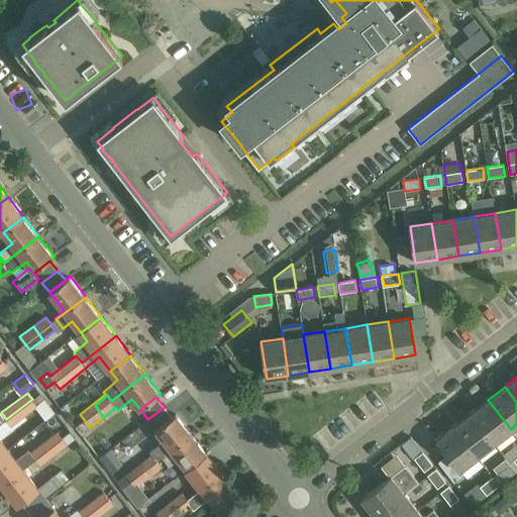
[(32,399),(6,419),(11,426),(37,406),(32,399)]
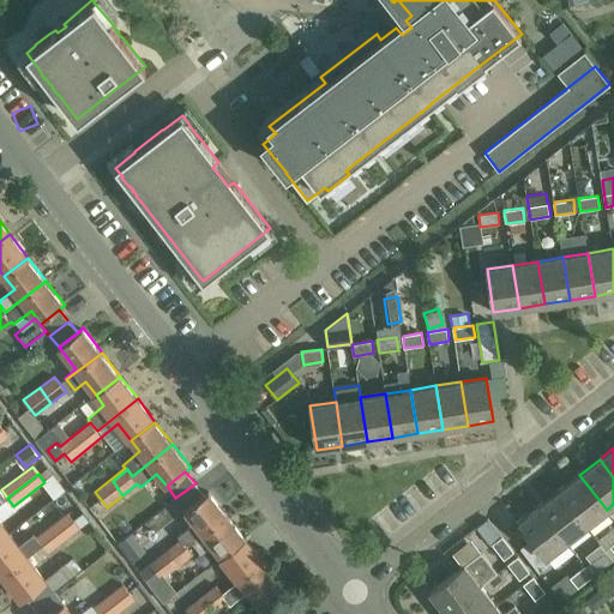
[(607,510),(579,475),(559,491),(587,525),(607,510)]
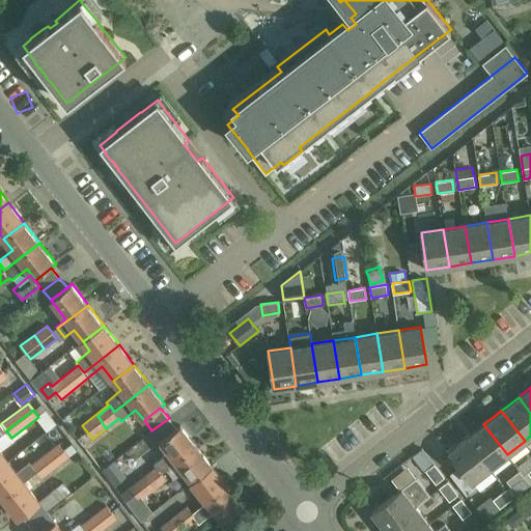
[(169,418),(151,430),(160,442),(177,428),(169,418)]
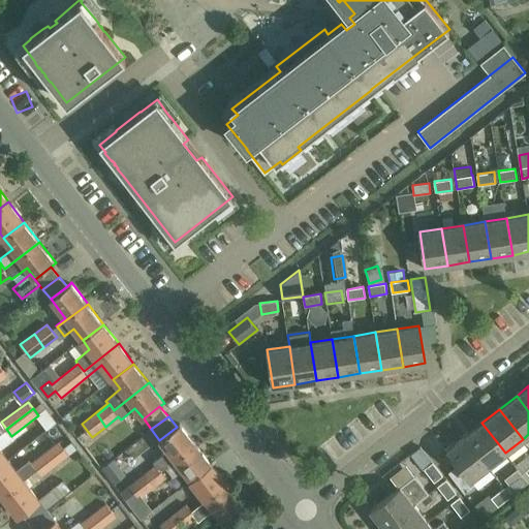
[(0,438),(2,442),(10,438),(0,421),(0,438)]
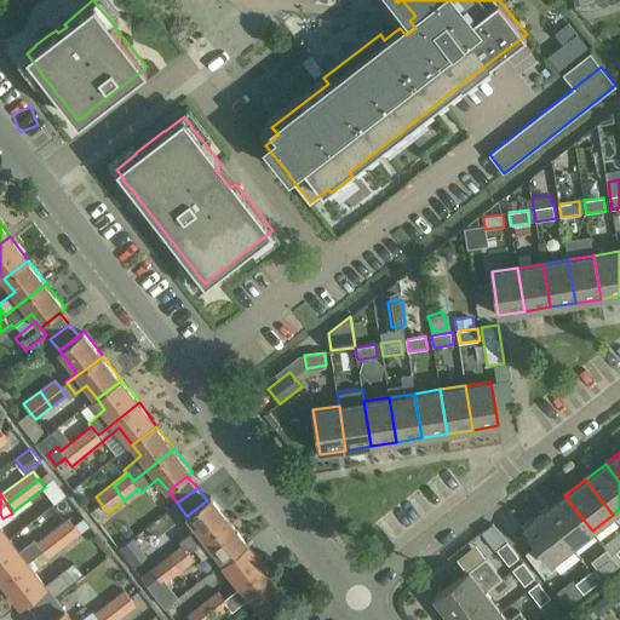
[(564,495),(545,511),(572,546),(592,530),(564,495)]
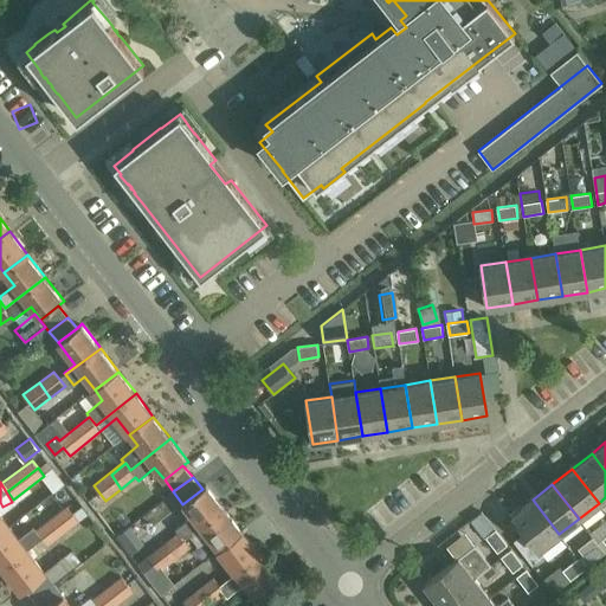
[(179,533),(163,545),(175,560),(191,547),(185,540),(191,535),(225,509),(207,485),(202,489),(182,504),(192,516),(176,529),(179,533)]
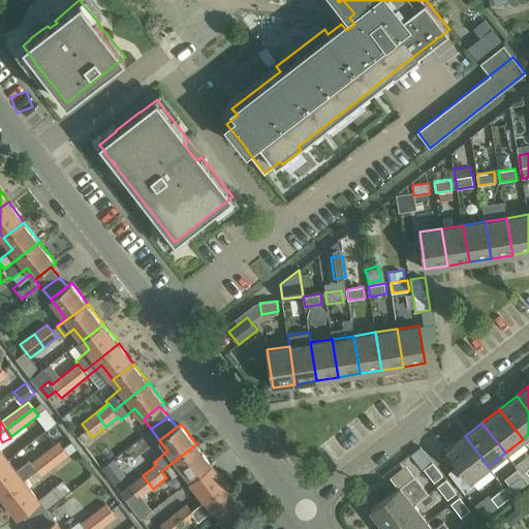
[(488,466),(465,436),(446,450),(459,466),(449,473),(465,494),(475,487),(470,480),(488,466)]
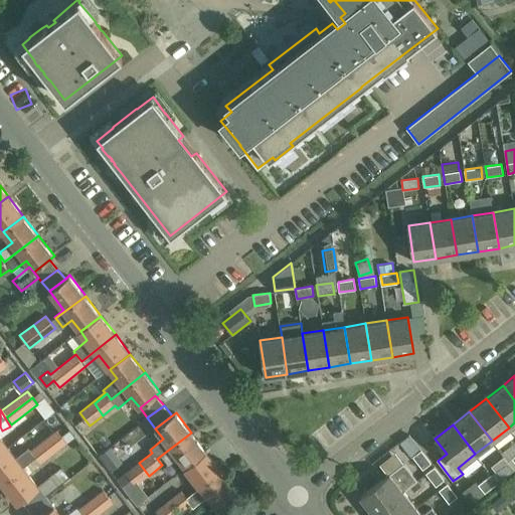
[(15,458),(7,447),(0,452),(0,479),(2,482),(22,467),(35,457),(69,431),(60,437),(55,431),(30,450),(28,448),(15,458)]
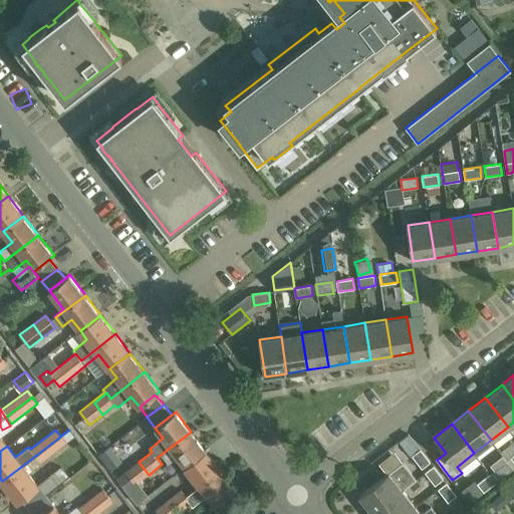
[(74,436),(69,430),(35,456),(40,462),(65,443),(74,436)]
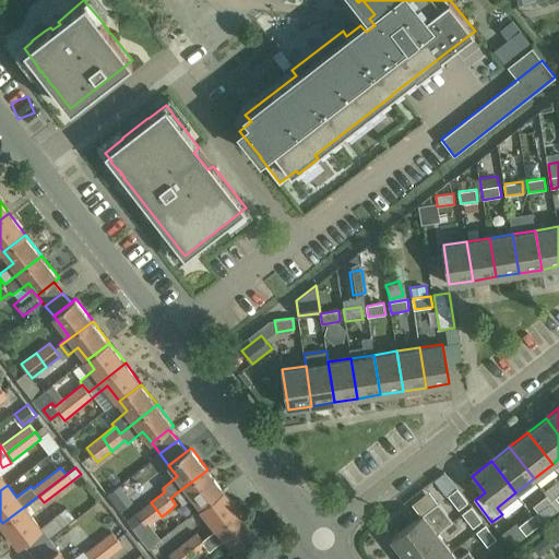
[(224,490),(207,470),(176,494),(183,504),(193,497),(202,509),(224,490)]
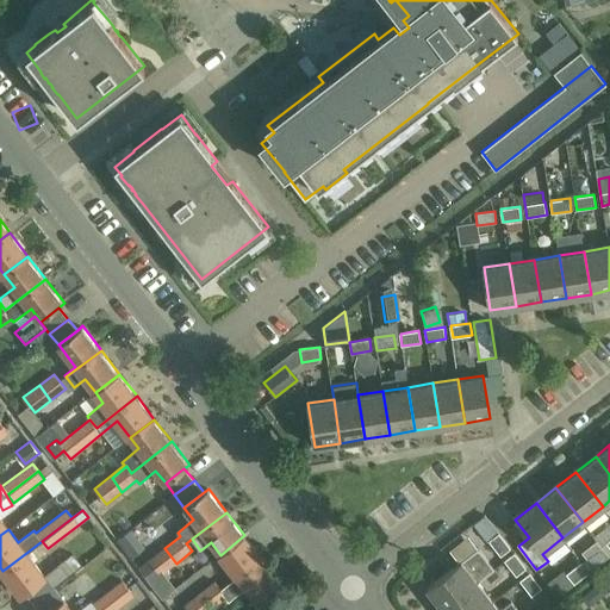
[(498,533),(489,540),(500,556),(510,548),(498,533)]
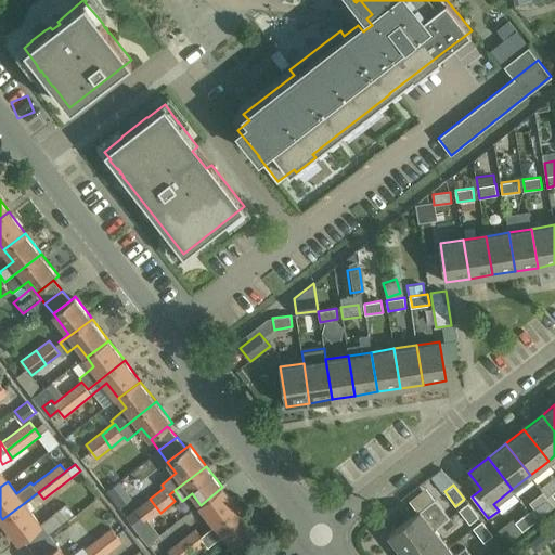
[(222,487),(201,505),(209,516),(194,527),(196,529),(195,529),(201,536),(239,507),(222,487)]
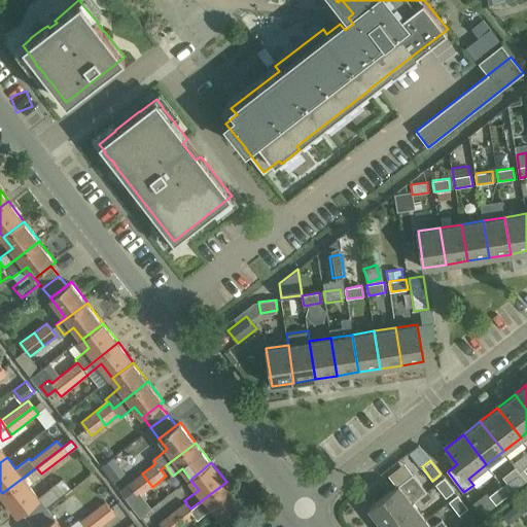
[(502,486),(510,495),(526,481),(516,466),(502,478),(506,482),(502,486)]
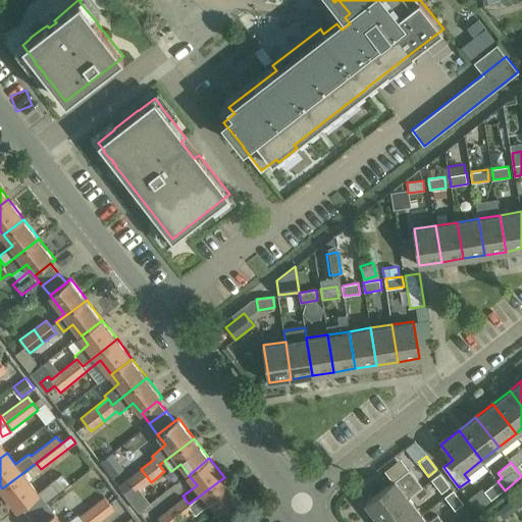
[(151,482),(141,469),(118,486),(128,500),(151,482)]
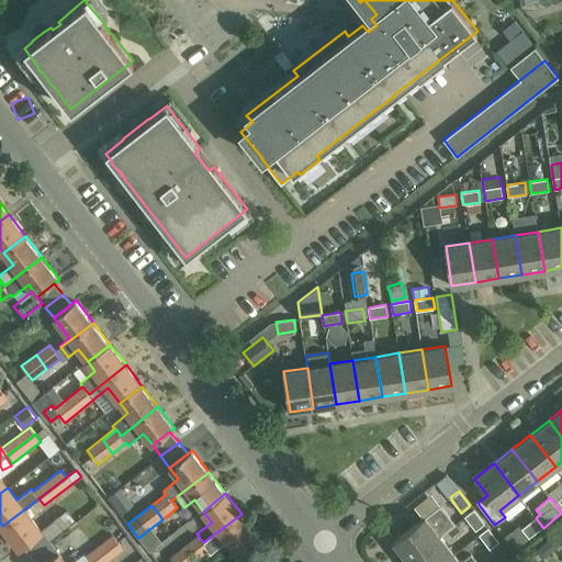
[(440,506),(426,517),(425,516),(393,540),(407,560),(454,523),(440,506)]
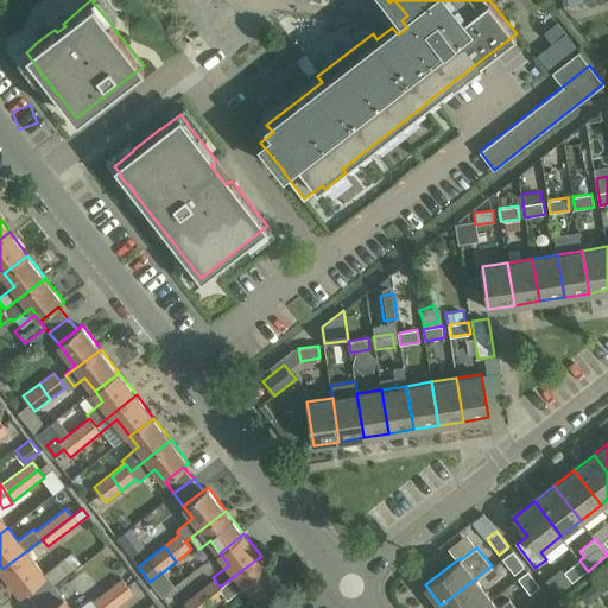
[(24,590),(45,575),(33,559),(26,551),(2,569),(20,593),(24,590)]
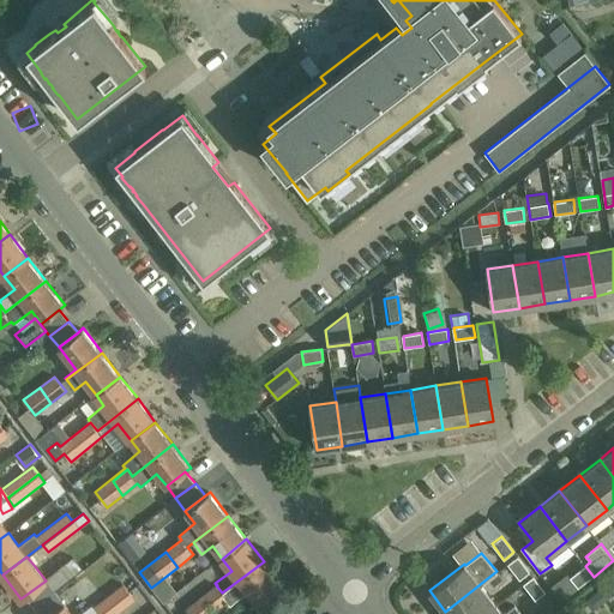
[(530,572),(518,557),(509,564),(521,581),(530,572)]
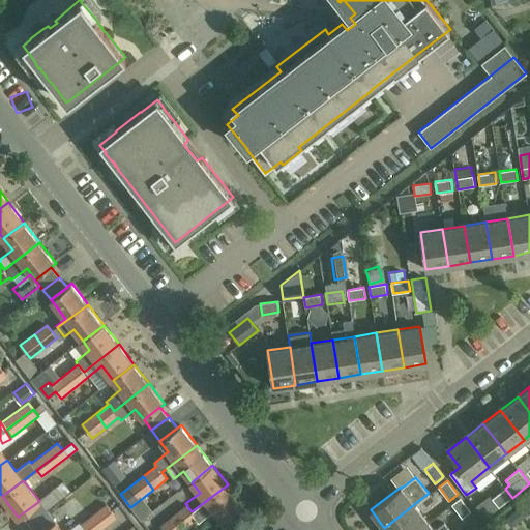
[(39,501),(21,514),(33,529),(43,529),(55,522),(56,521),(48,509),(71,491),(64,481),(39,501)]
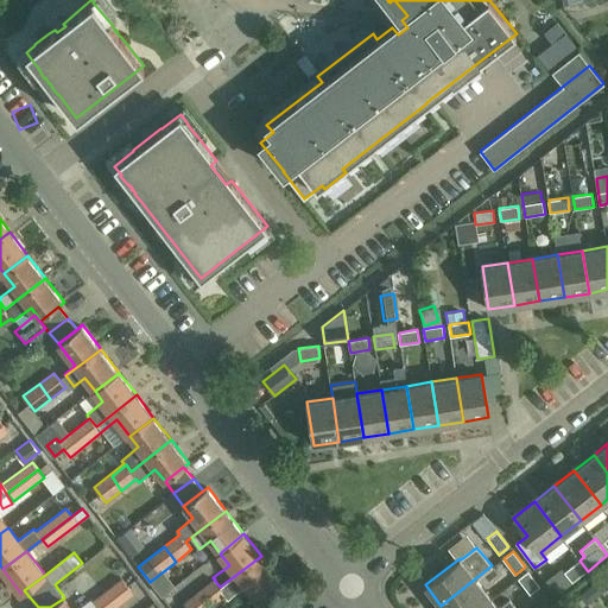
[(220,587),(214,580),(198,591),(210,607),(226,595),(228,599),(246,587),(254,597),(279,578),(261,556),(220,587)]
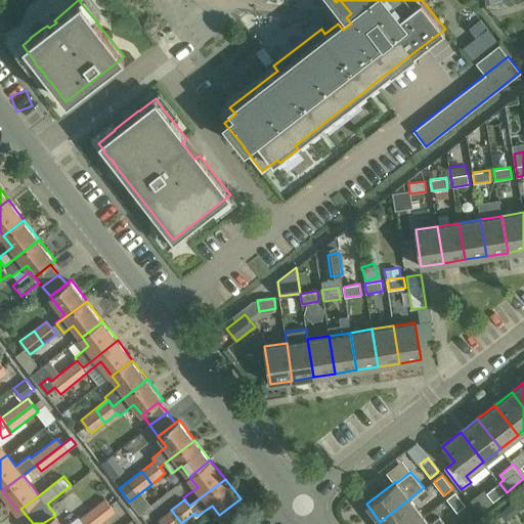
[(507,492),(499,483),(487,493),(494,503),(507,492)]
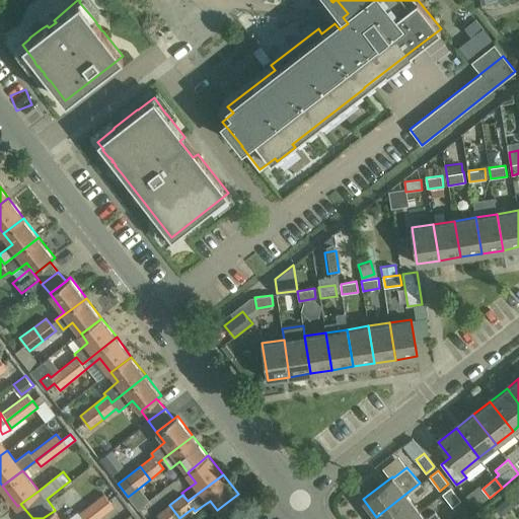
[(420,483),(376,517),(378,518),(408,518),(419,510),(406,495),(421,485),(420,483)]
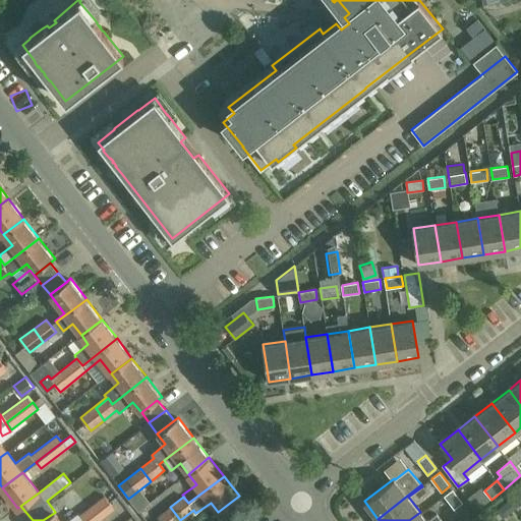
[(452,489),(444,496),(455,509),(462,503),(452,489)]
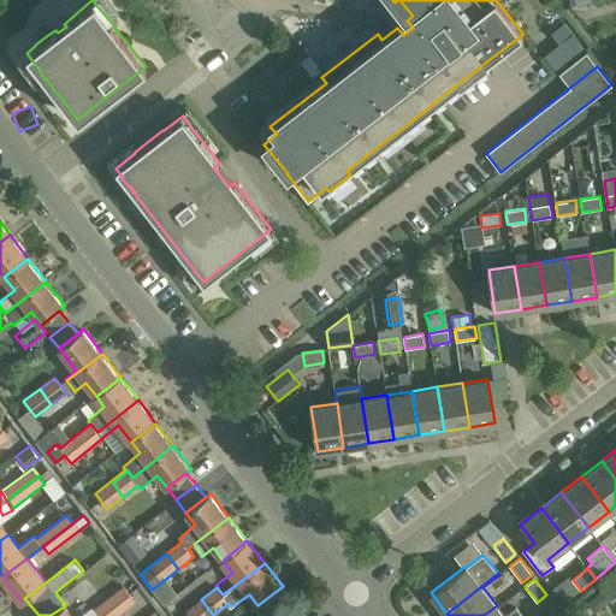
[(71,615),(64,606),(51,615),(100,615),(130,593),(123,585),(94,609),(92,608),(80,615),(71,615)]
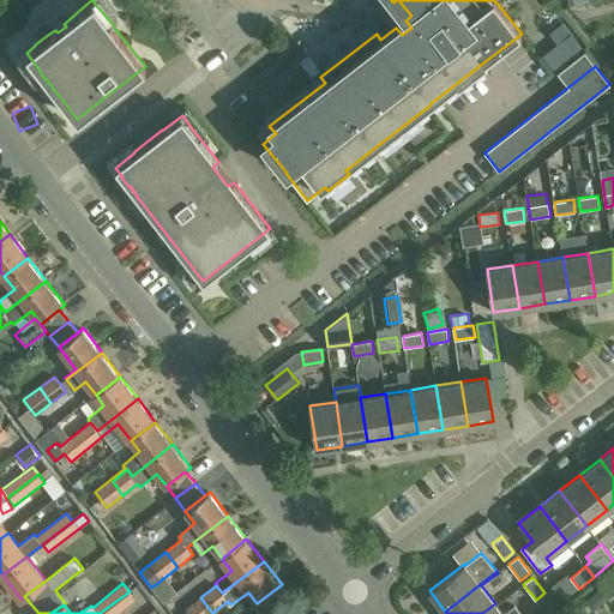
[(130,591),(100,613),(115,613),(144,591),(138,584),(130,591)]
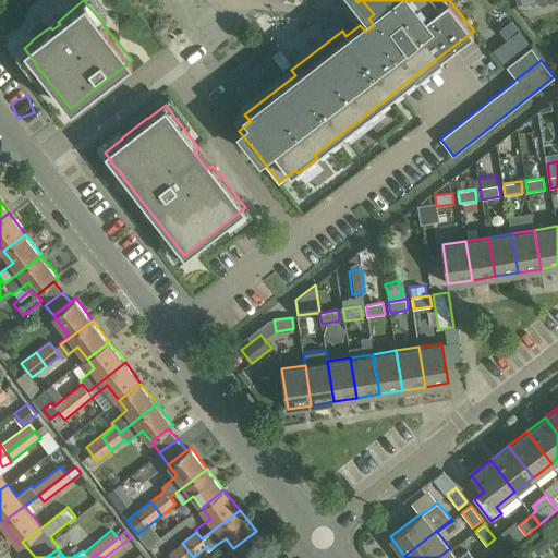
[(541,537),(547,547),(557,540),(549,531),(541,537)]
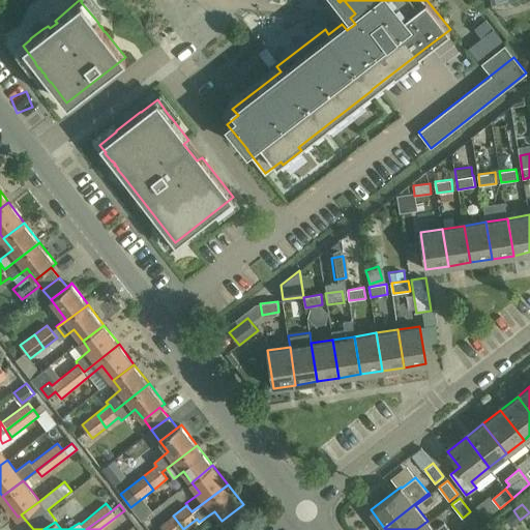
[(181,529),(183,529),(173,516),(159,525),(163,529),(181,529)]
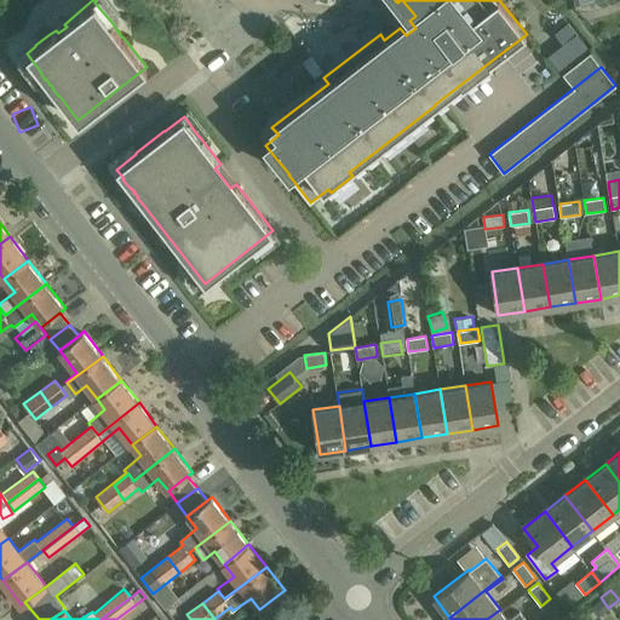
[(500,609),(487,619),(526,619),(520,612),(509,619),(500,609)]
